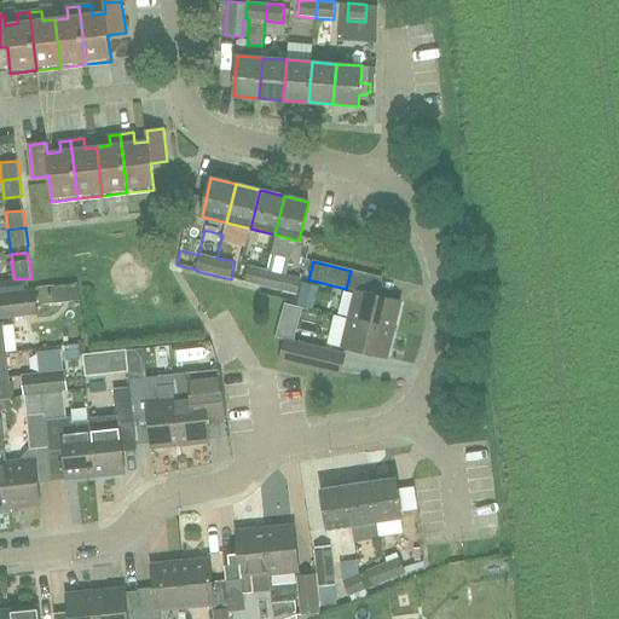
[(295,301),(302,275),(267,266),(266,270),(249,265),(246,281),(238,279),(236,287),(295,301)]
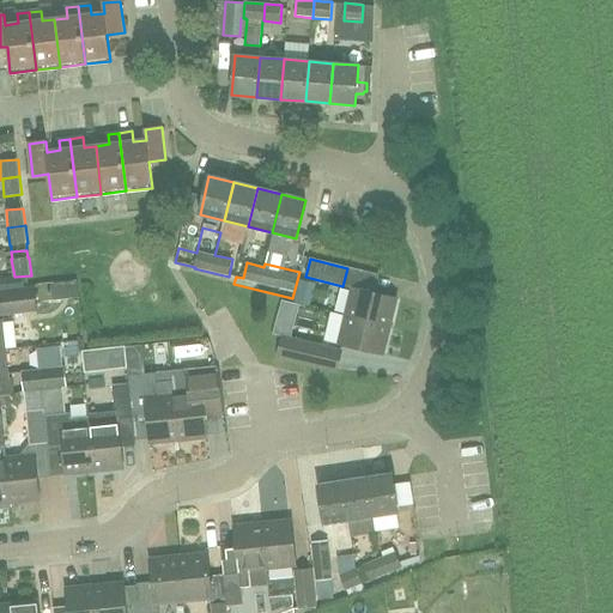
[(0,313),(37,310),(35,289),(0,291),(0,313)]
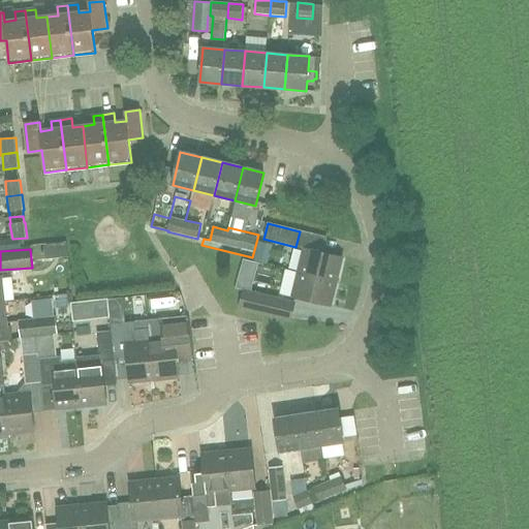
[(304,249),(298,273),(337,282),(342,257),(304,249)]
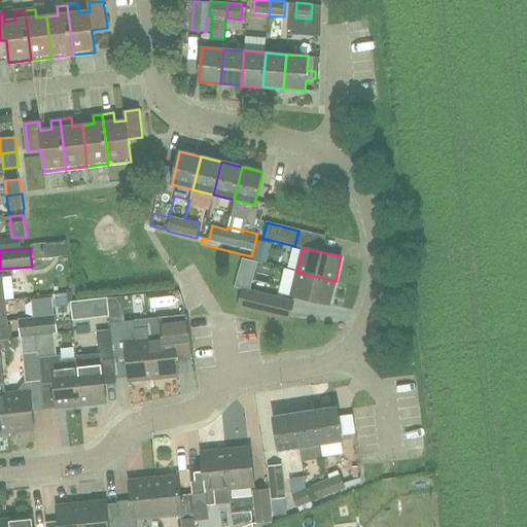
[(336,281),(296,272),(291,295),(329,305),(336,281)]
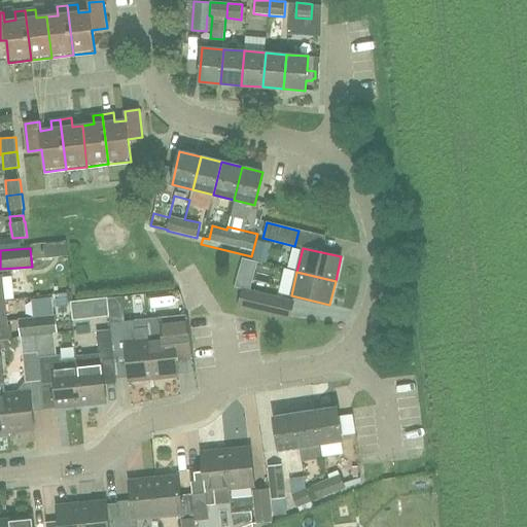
[(242,289),(238,307),(274,315),(278,299),(242,289)]
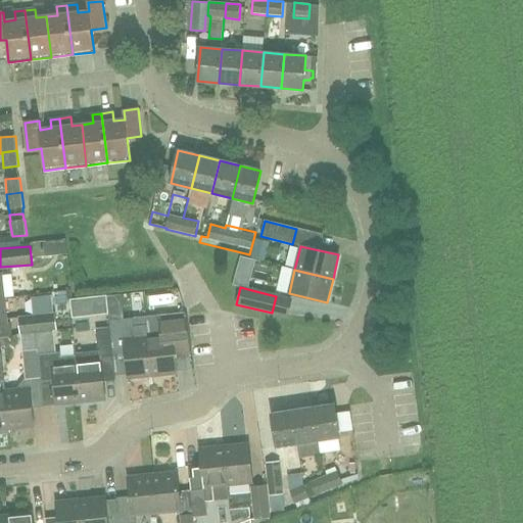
[(185,313),(159,316),(146,317),(152,376),(178,374),(175,346),(189,344),(185,313)]
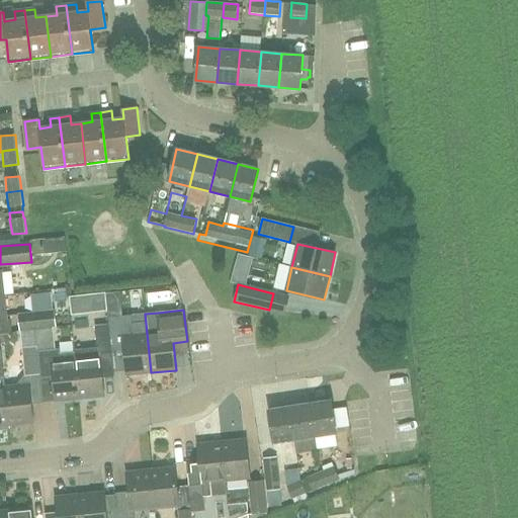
[(18,315),(20,331),(57,327),(55,311),(18,315)]
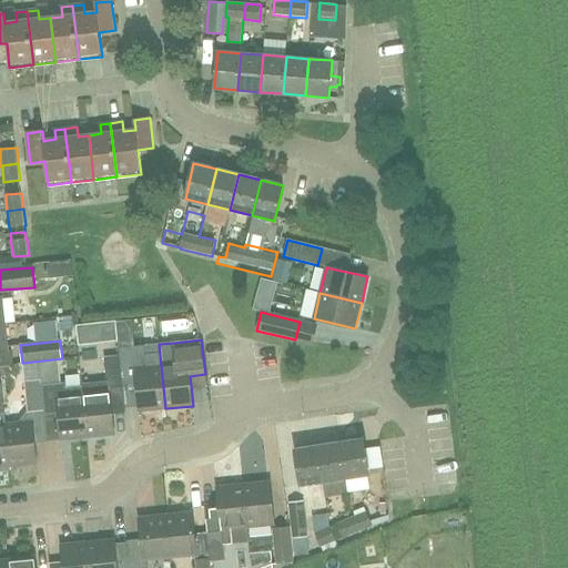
[(139,412),(165,408),(159,344),(119,348),(123,386),(137,385),(139,412)]
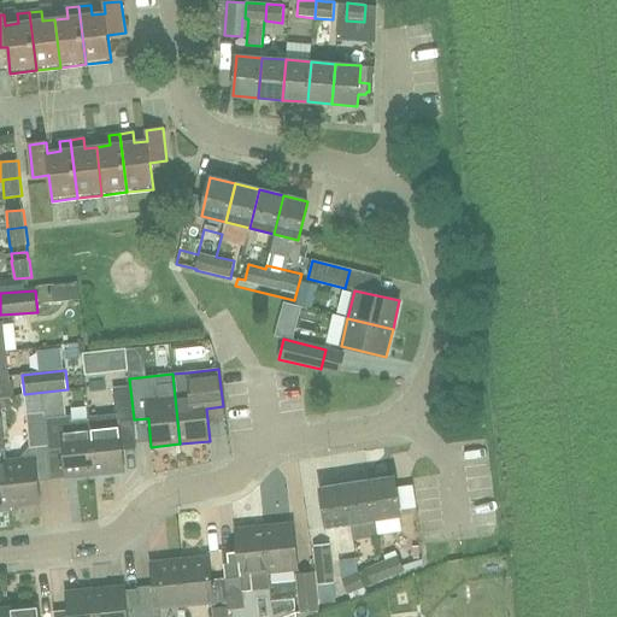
[(116,415),(89,417),(95,475),(124,471),(119,421),(134,419),(129,378),(112,380),(116,415)]
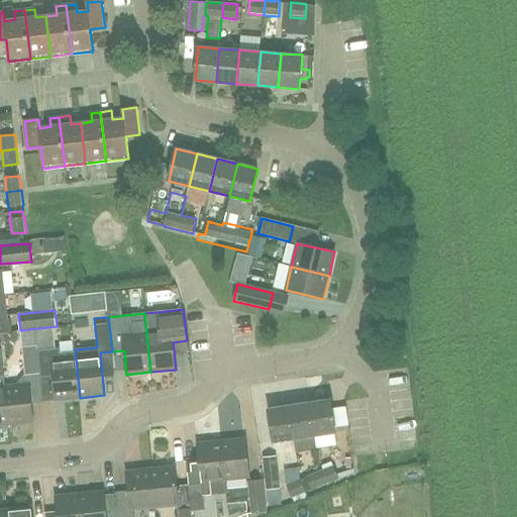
[(56,400),(80,398),(75,349),(74,349),(74,351),(61,352),(61,347),(53,348),(52,341),(36,342),(36,345),(37,345),(40,374),(40,378),(54,376),(56,400)]
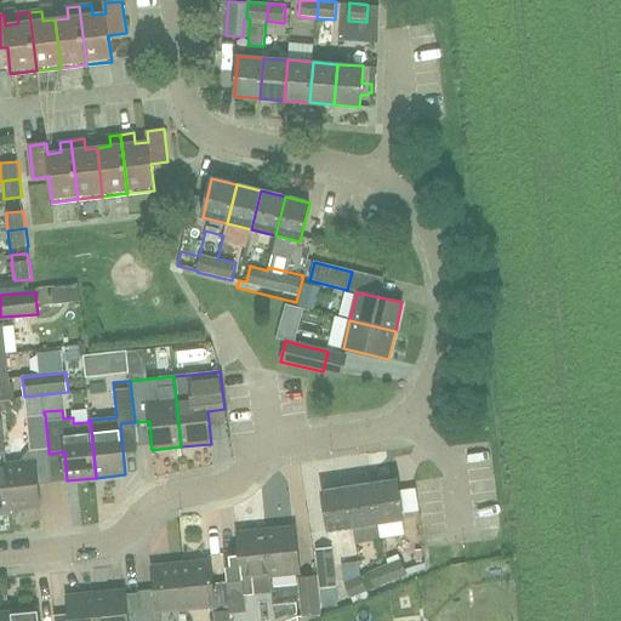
[(30,451),(49,449),(45,415),(44,415),(27,417),(30,451)]
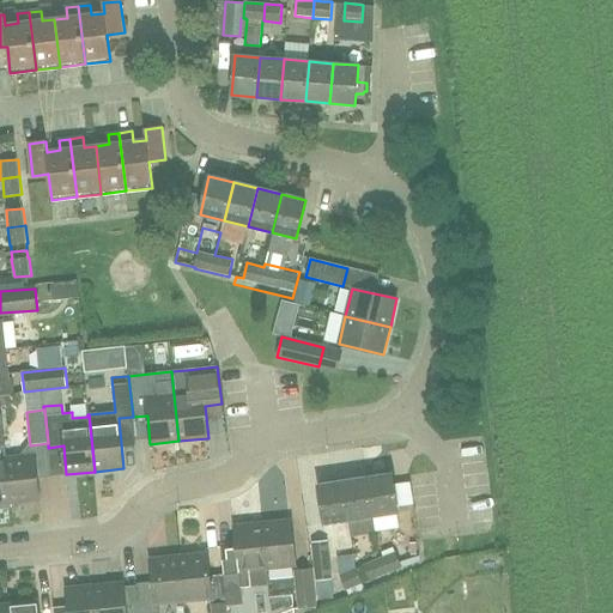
[(0,504),(11,503),(7,457),(6,445),(0,445),(0,504)]
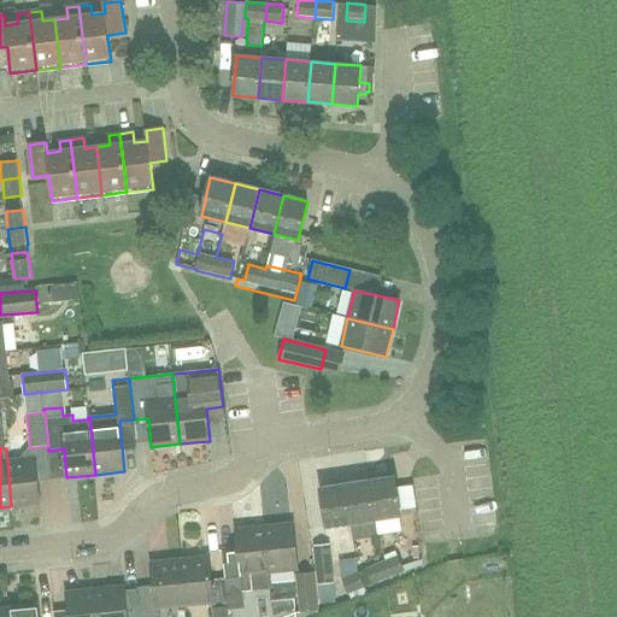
[(11,506),(40,504),(35,458),(7,460),(11,506)]
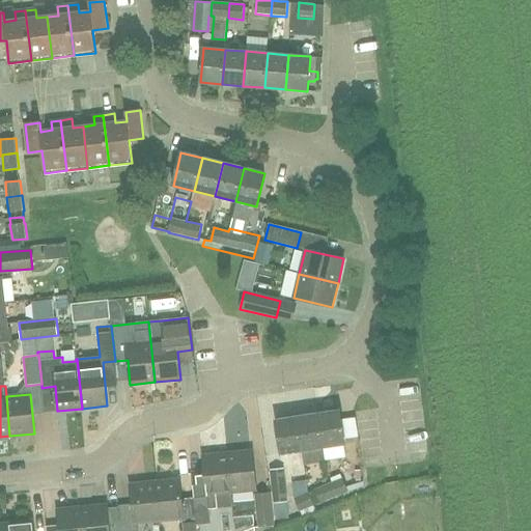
[(323,447),(344,444),(339,410),(317,413),(323,447)]
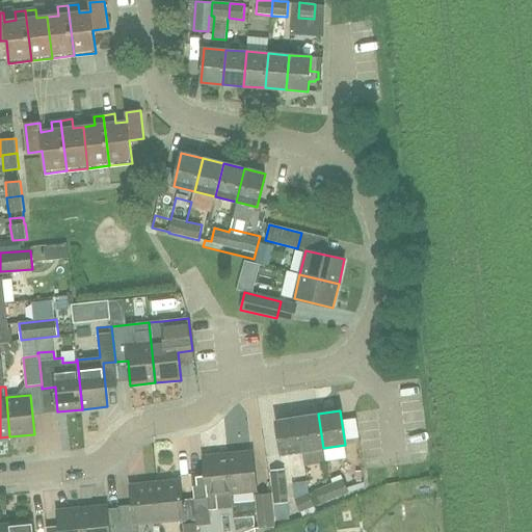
[(323,448),(318,414),(297,417),(302,451),(323,448)]
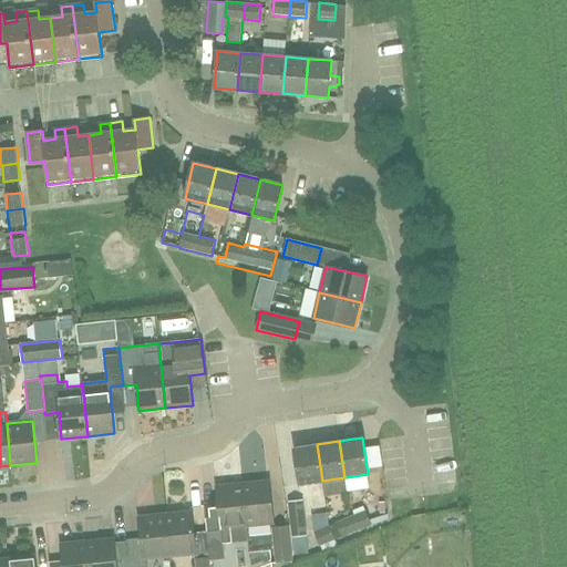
[(299,485),(322,481),(317,444),(294,449),(299,485)]
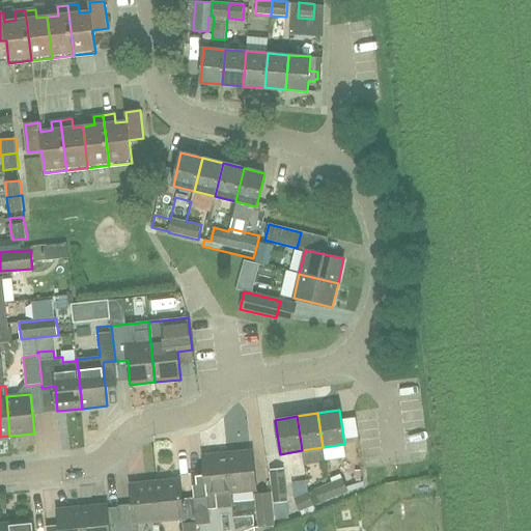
[(227,453),(231,493),(256,490),(252,450),(227,453)]
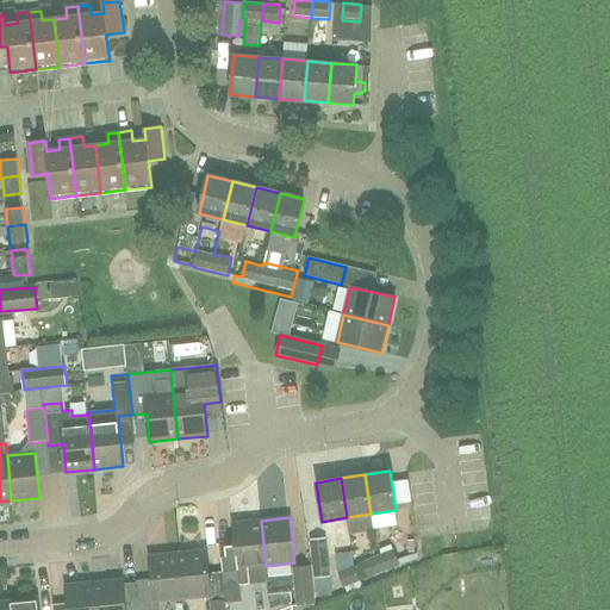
[(261,521),(232,523),(237,568),(238,574),(224,576),(226,602),(241,601),(240,586),(250,585),(248,567),(266,566),(261,521)]
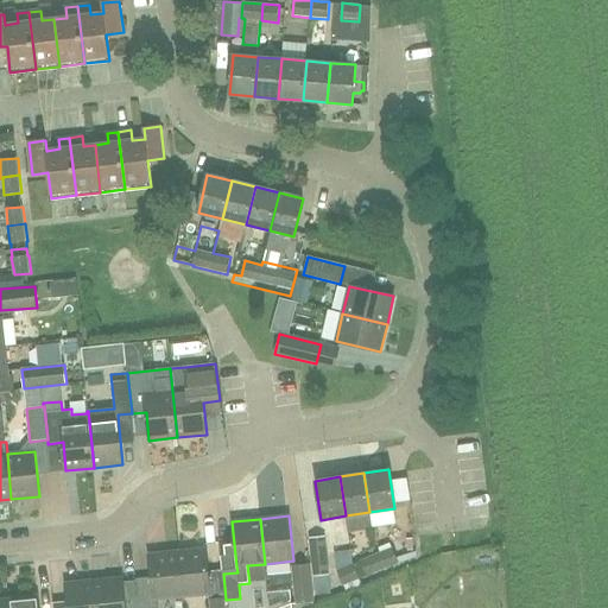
[(373,525),(354,527),(356,552),(374,551),(373,525)]
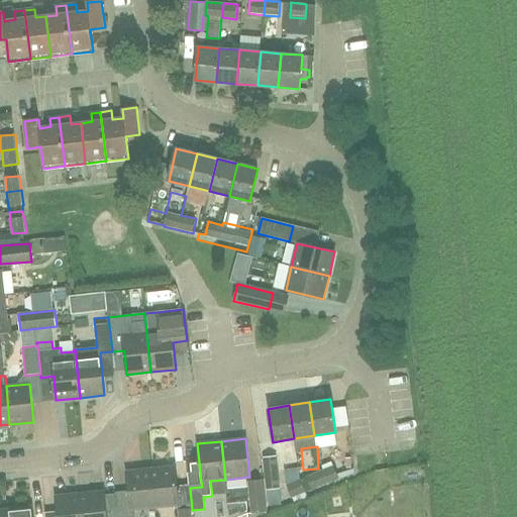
[(276,457),(264,458),(267,490),(279,489),(276,457)]
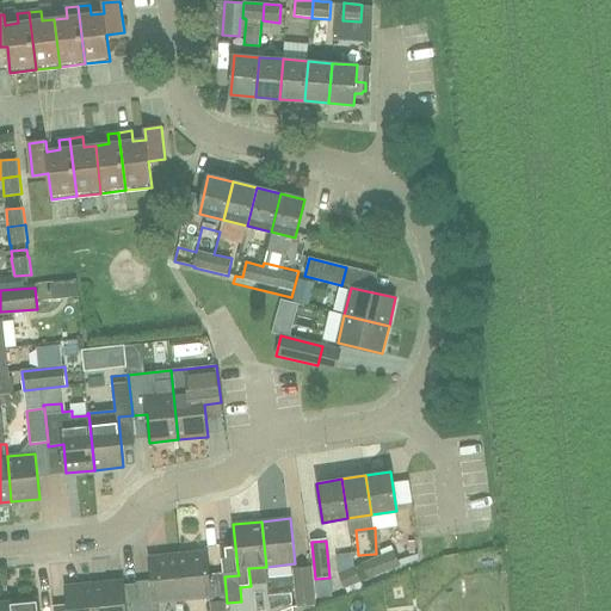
[(369,580),(401,566),(395,550),(362,563),(369,580)]
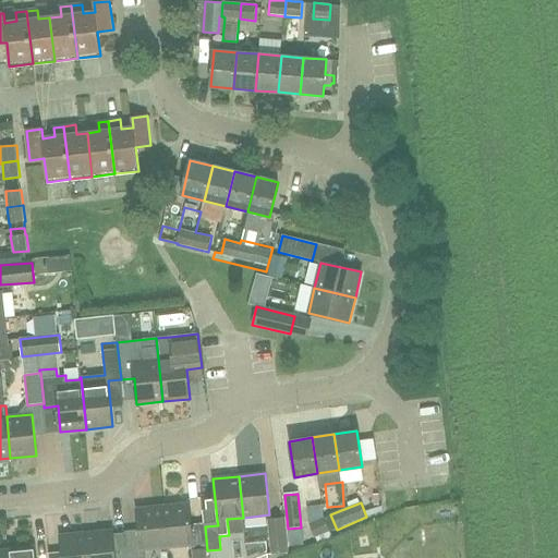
[(167,547),(193,545),(189,504),(162,506),(167,547)]
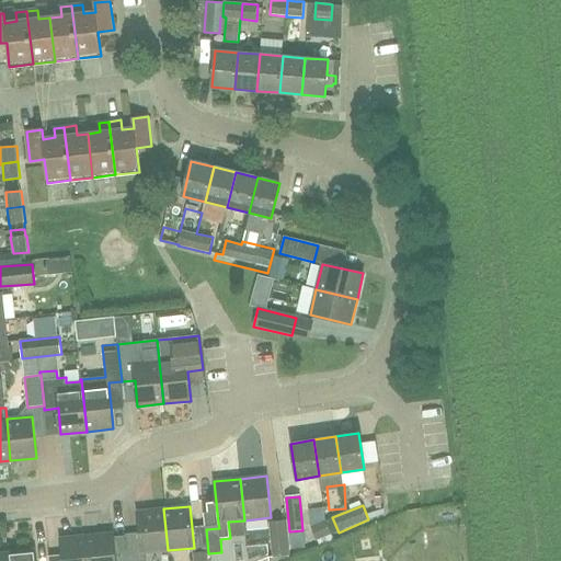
[(163,508),(137,512),(141,553),(168,550),(163,508)]
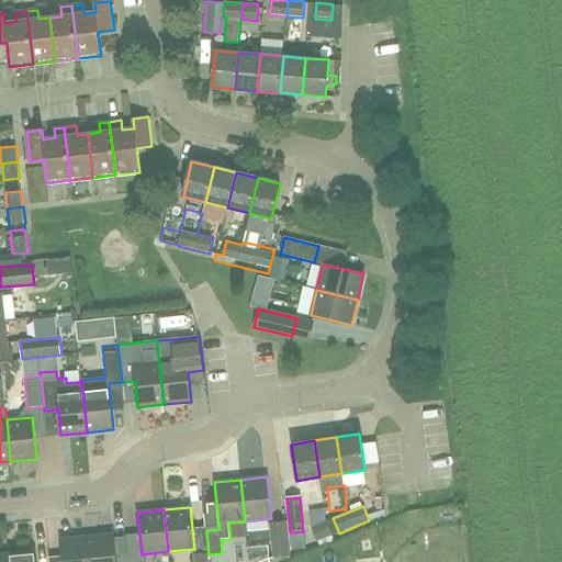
[(317,542),(333,536),(327,520),(312,527),(317,542)]
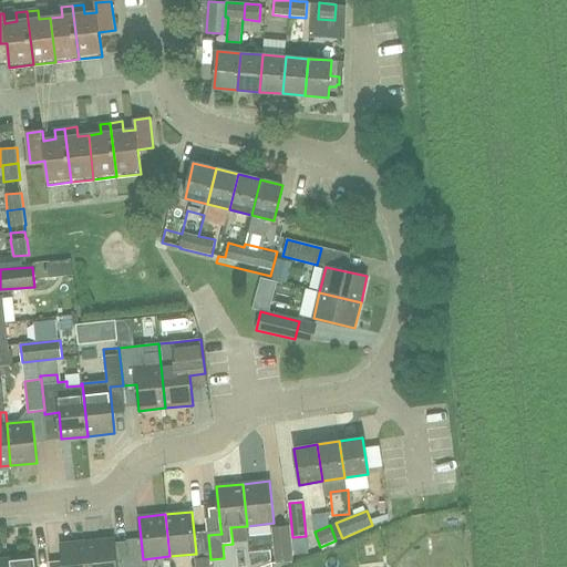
[(288,566),(294,565),(294,562),(294,560),(290,526),(272,527),(277,563),(271,564),(270,550),(249,553),(251,566),(288,566)]
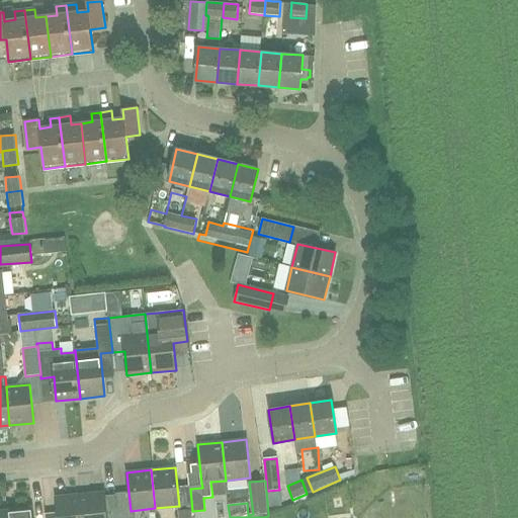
[(82,517),(106,517),(104,492),(80,495),(82,517)]
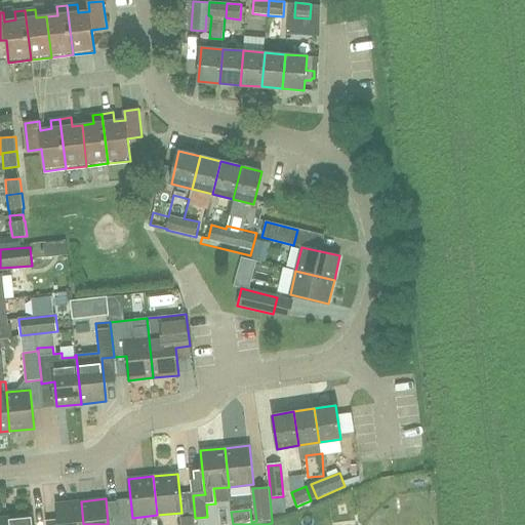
[(83,524),(81,501),(56,503),(57,524),(83,524)]
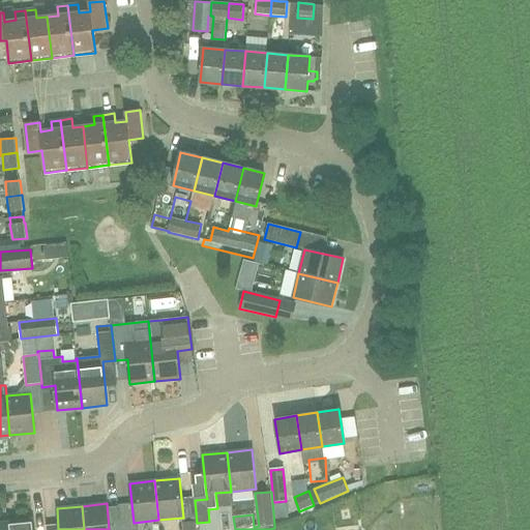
[(215,529),(230,529),(230,513),(214,514),(215,529)]
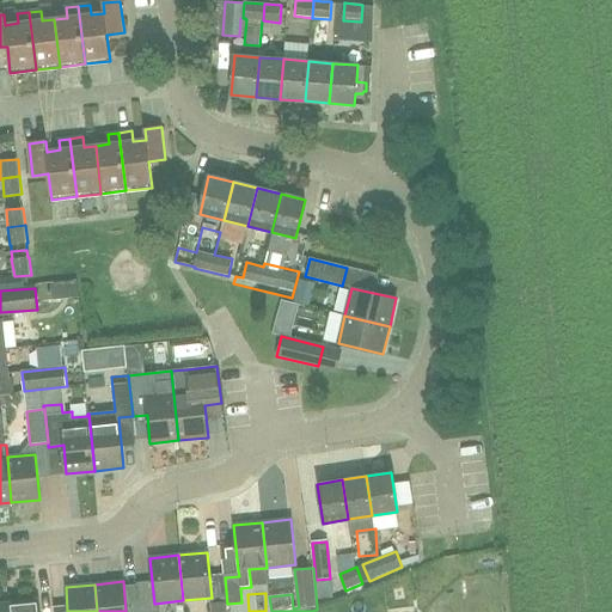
[(38,611),(38,600),(10,603),(10,611),(38,611)]
